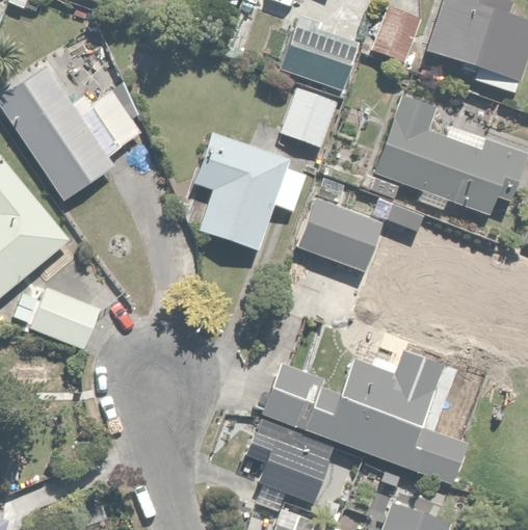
[(8,0),(7,3),(24,9),(27,0),(50,0),(91,17),(98,0),(8,0)]
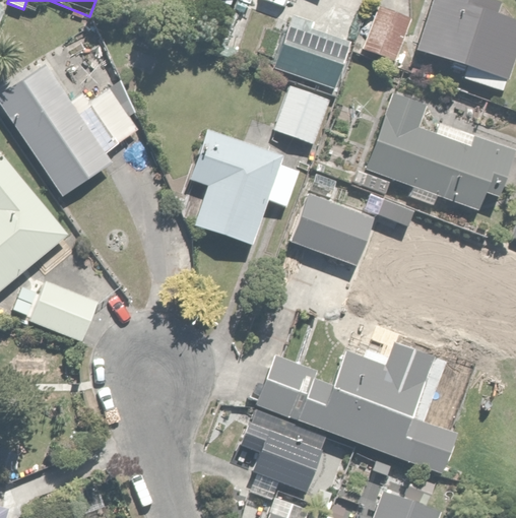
[(213,0),(236,9),(239,0),(213,0)]
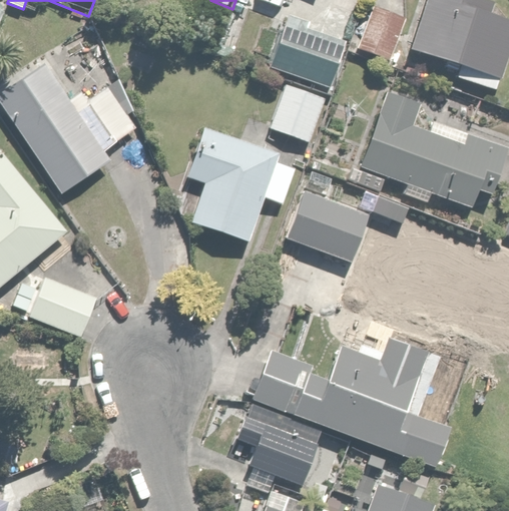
[(426,0),(410,50),(457,66),(454,75),(493,89),(508,44),(508,19),(492,14),(496,2),(489,0),(426,0)]
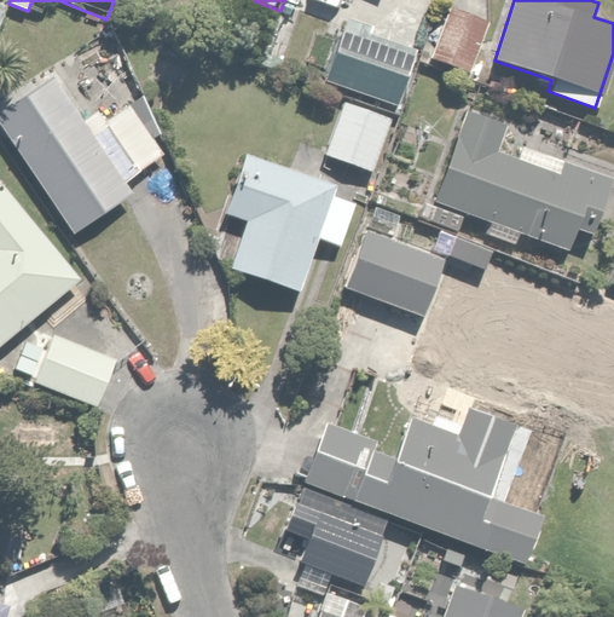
[(494,24),(450,10),(434,56),(479,70),(494,24)]
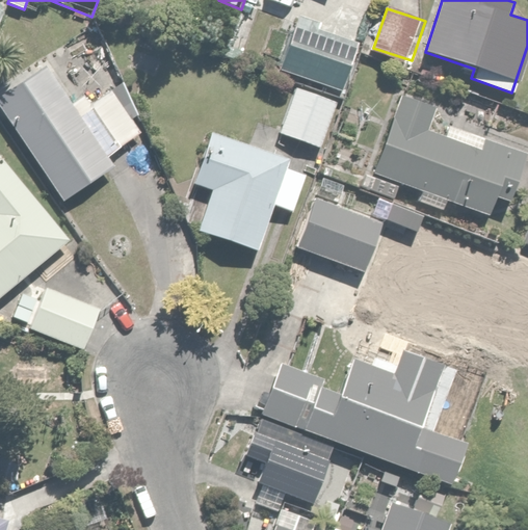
[(302,14),(282,69),(343,93),(364,37),(302,14)]
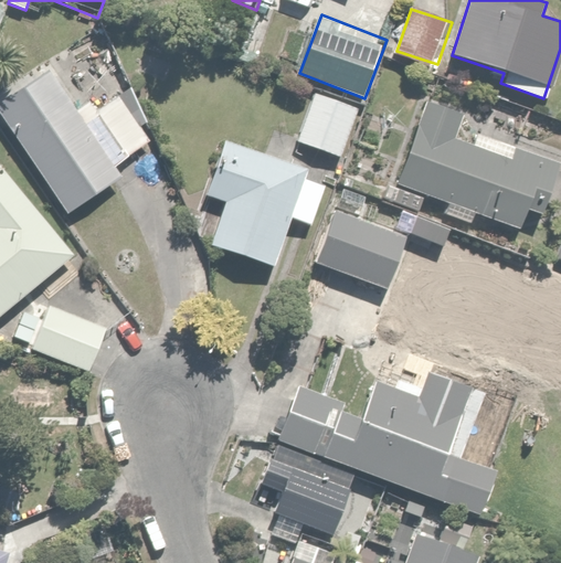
[(49,68),(0,101),(0,115),(66,214),(124,176),(118,168),(154,145),(123,97),(101,112),(93,101),(77,110),(49,68)]
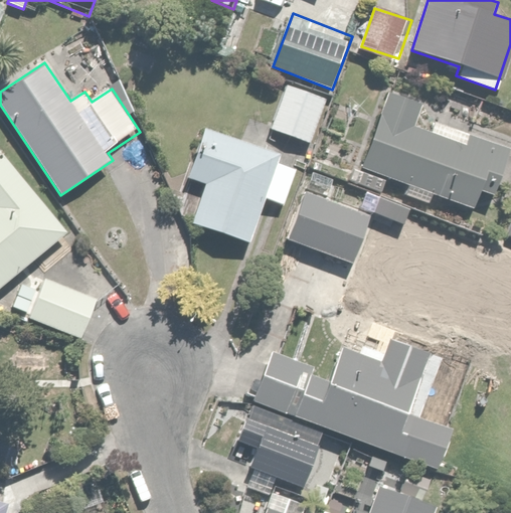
[(328,99),(287,83),(272,126),(313,141),(328,99)]
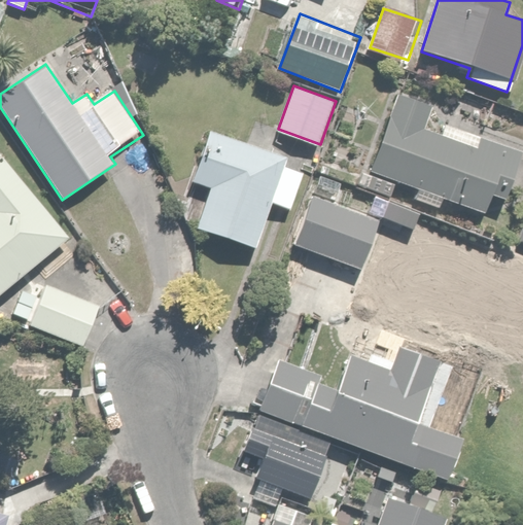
[(437,107),(397,94),(373,171),(362,168),(355,188),(394,201),(399,186),(420,194),(416,207),(443,215),(447,205),(509,224),(522,180),(522,148),(432,119),(437,107)]
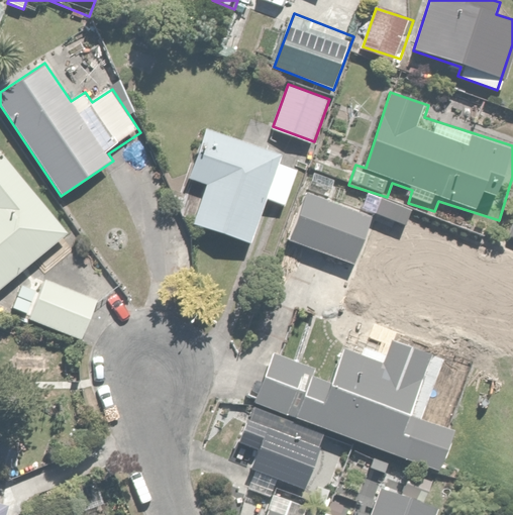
[(300,165),(209,129),(189,179),(208,186),(193,223),(249,245),(268,199),(285,205),(300,165)]
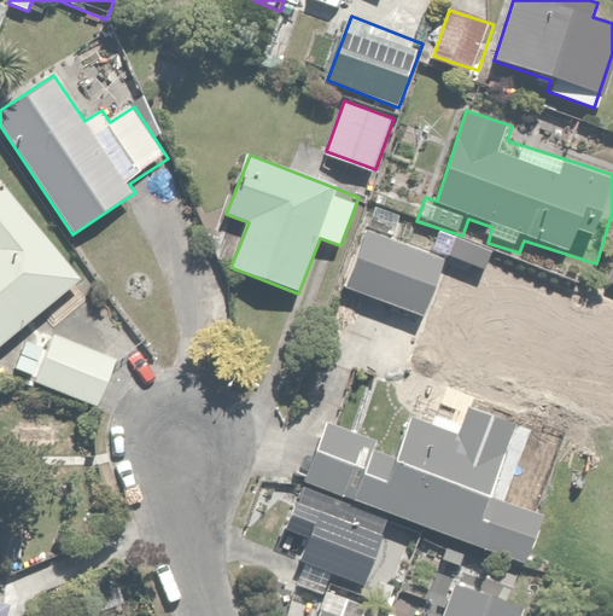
[(0,348),(82,284),(0,179),(0,348)]
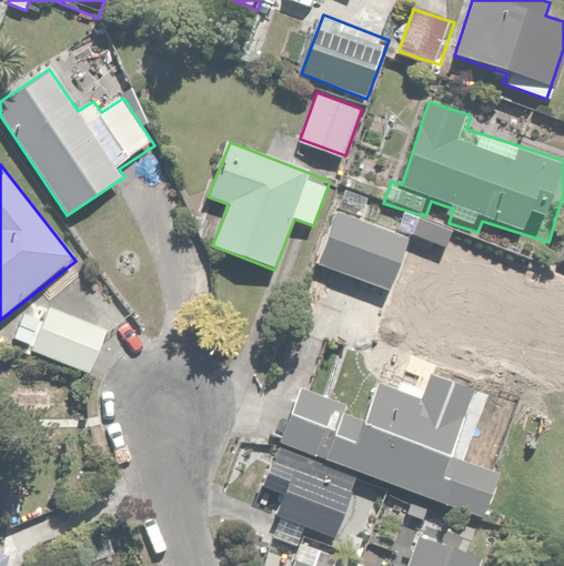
[(336,213),(319,265),(389,291),(406,239),(336,213)]
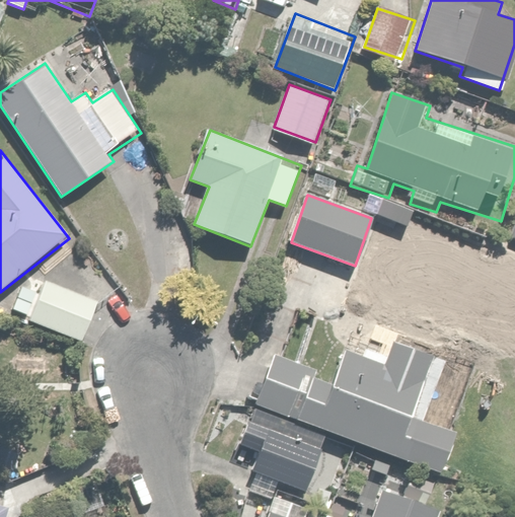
[(33,316),(28,328),(80,348),(99,297),(48,278),(43,291),(20,283),(10,308),(33,316)]
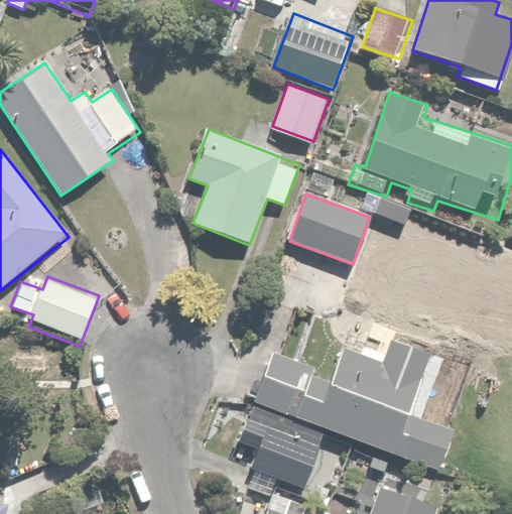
[(273,350),(254,399),(434,469),(449,433),(416,420),(439,361),(390,341),(381,364),(343,349),(331,379),(317,374),(320,368),(273,350)]
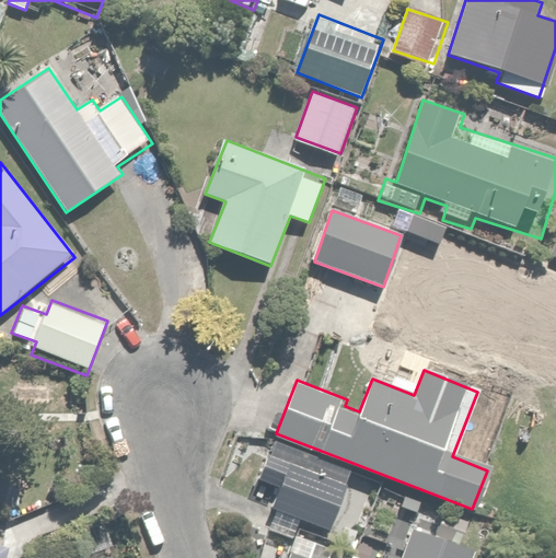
[(345,479),(273,451),(257,490),(276,498),(271,510),(325,531),(345,479)]
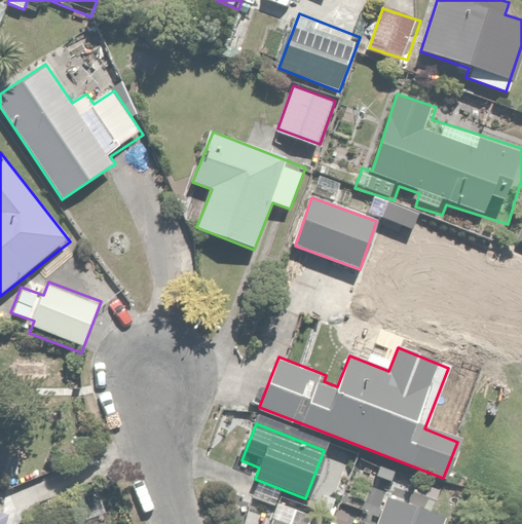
[(442,523),(444,519),(433,515),(442,489),(416,479),(407,504),(404,503),(386,497),(376,523),(442,523)]
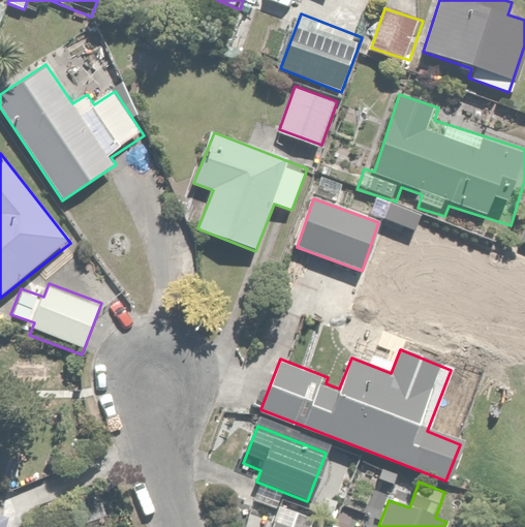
[(312,526),(316,517),(280,503),(271,526),(312,526)]
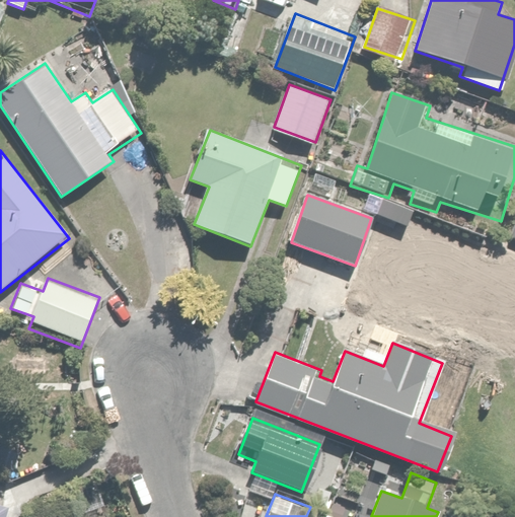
[(0,516),(7,516),(9,508),(0,506),(0,516)]
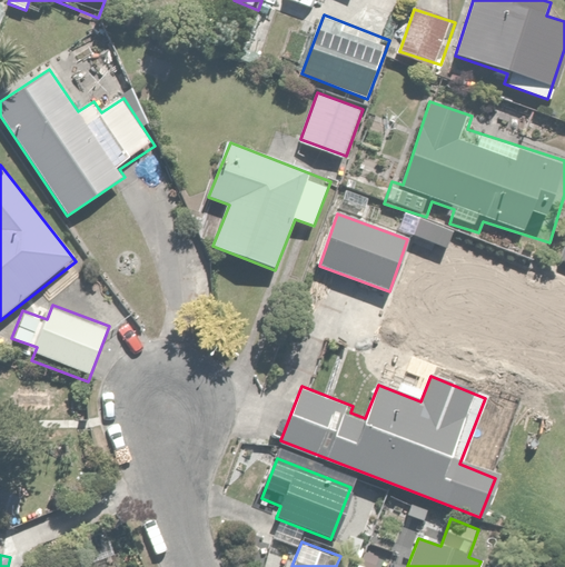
All buildings are outlined.
